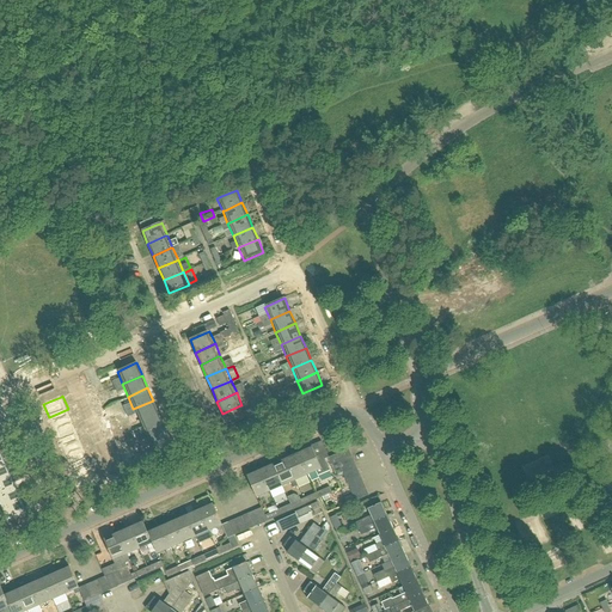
[(153,401),(133,409),(139,421),(141,420),(158,412),(153,401)]
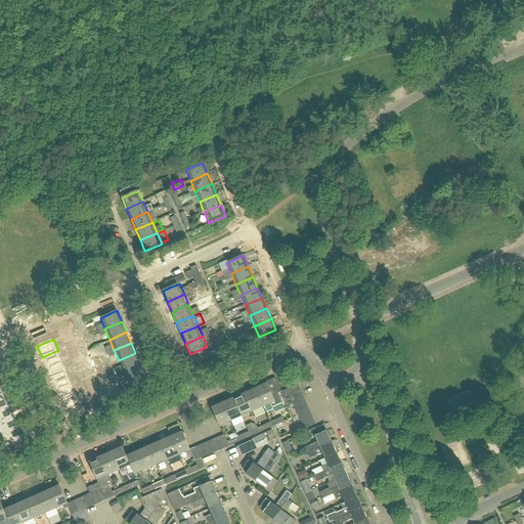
[(206,347),(190,354),(194,364),(210,358),(212,357),(207,347),(206,347)]
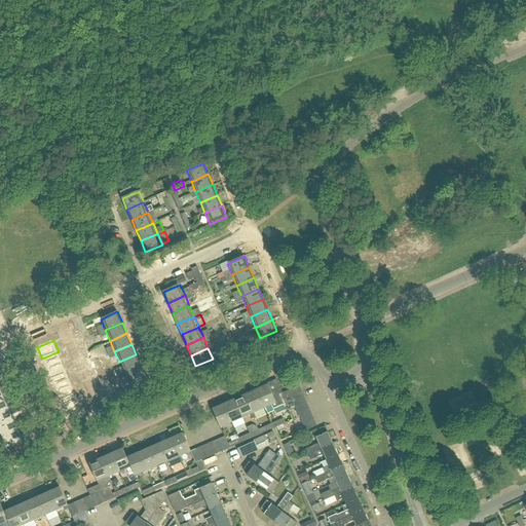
[(59,351),(42,359),(46,369),(62,363),(64,362),(59,351)]
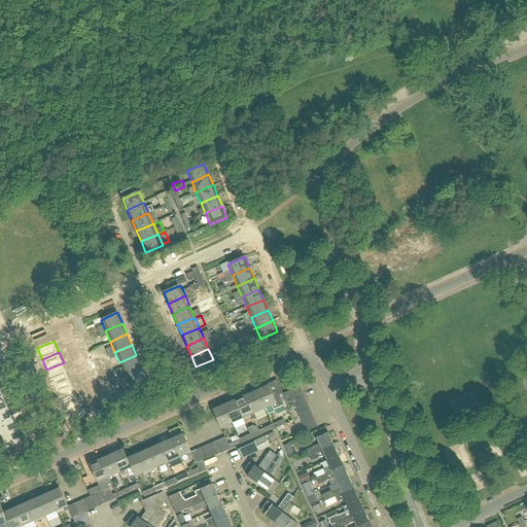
[(121,361),(119,362),(125,373),(141,365),(136,355),(121,361)]
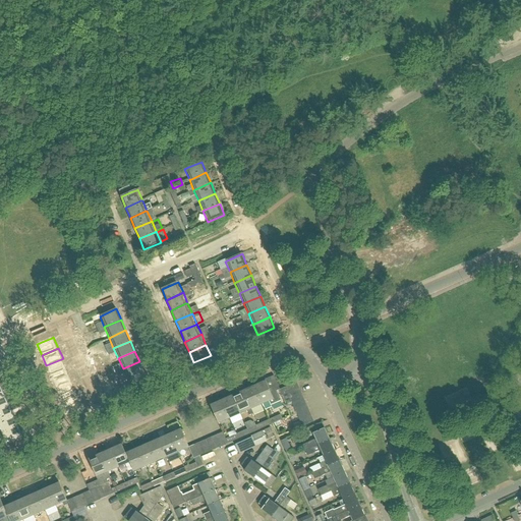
[(61,359),(46,365),(51,375),(67,368),(63,358),(61,359)]
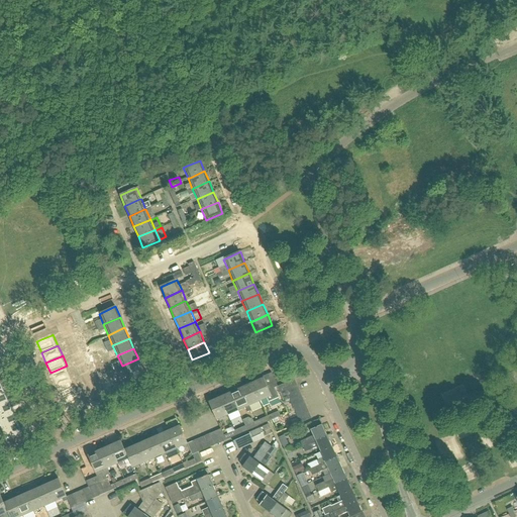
[(138,358),(122,366),(126,376),(128,376),(143,369),(138,358)]
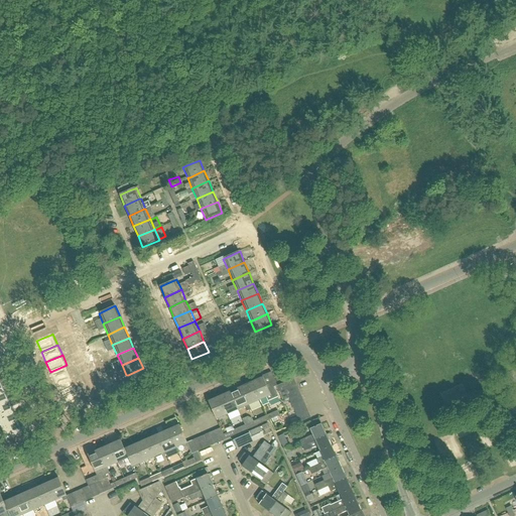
[(67,365),(50,372),(54,383),(70,376),(71,375),(67,365)]
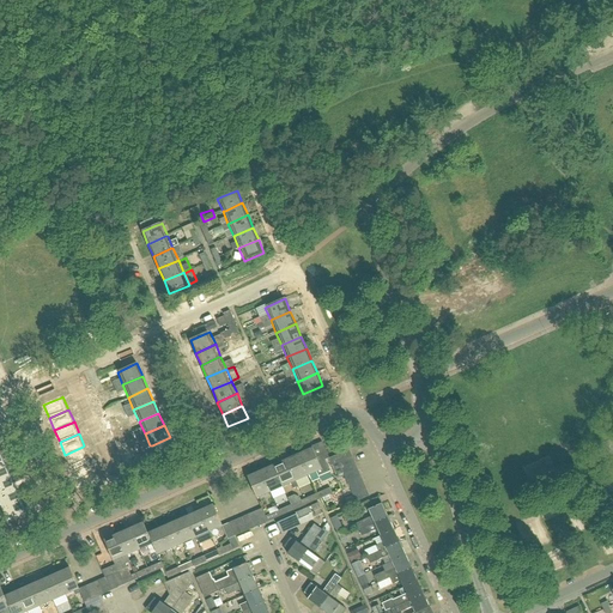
[(152,445),(150,445),(156,459),(157,457),(175,450),(170,437),(152,445)]
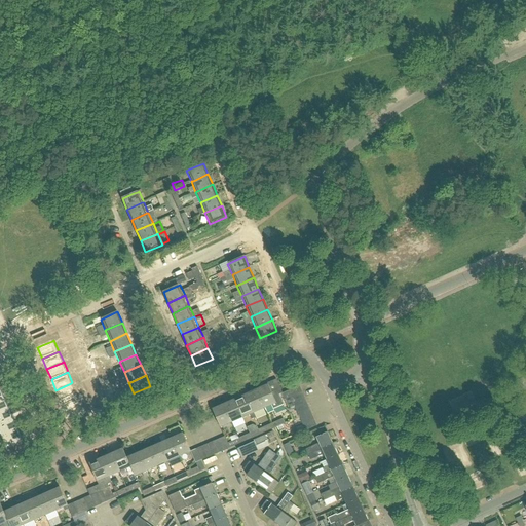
[(71,383),(55,390),(60,401),(77,393),(72,382),(71,383)]
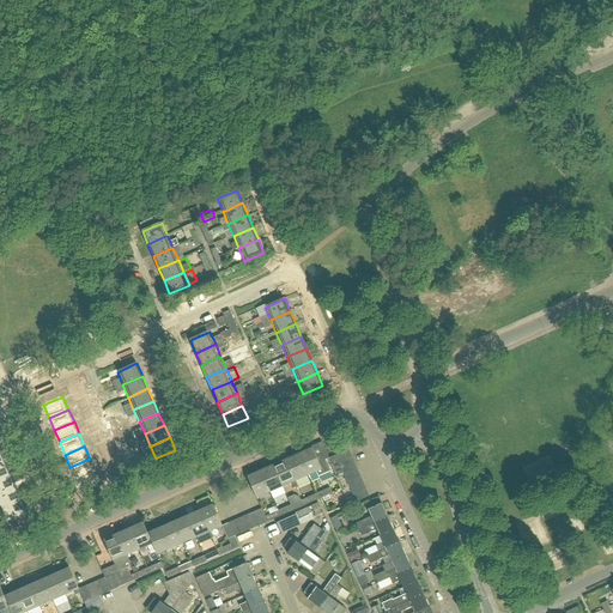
[(313,448),(298,454),(307,472),(308,475),(316,472),(317,477),(329,472),(322,455),(316,457),(313,448)]
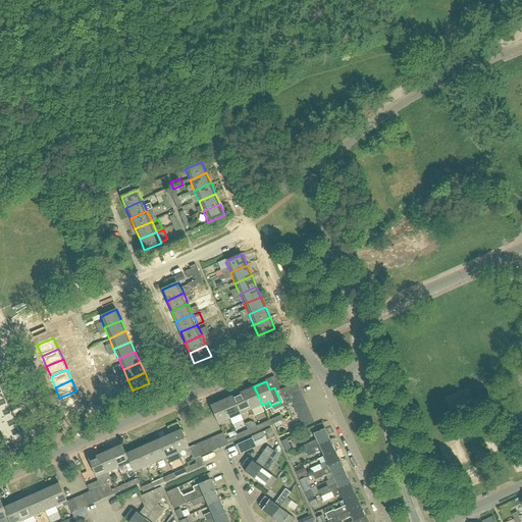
[(288,394),(299,388),(297,383),(279,390),(278,390),(281,397),(288,394)]
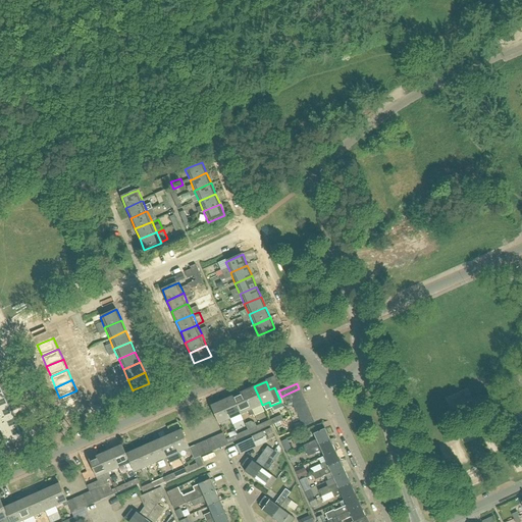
[(252,410),(262,405),(261,402),(254,386),(244,392),(252,410)]
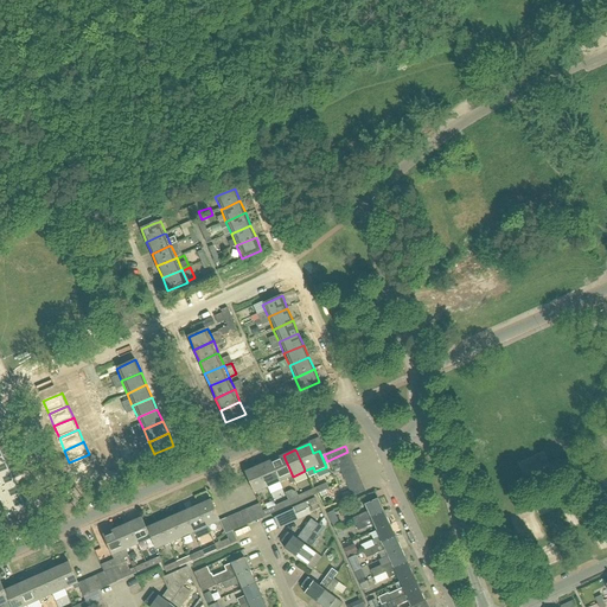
[(337,465),(351,459),(347,452),(334,458),(337,465)]
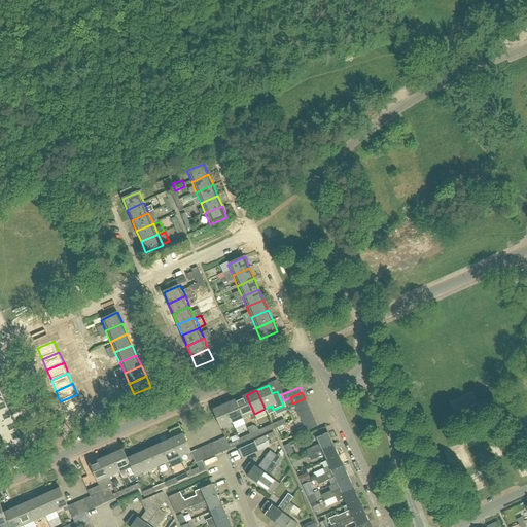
[(77,394),(60,401),(65,412),(80,405),(81,405),(77,394)]
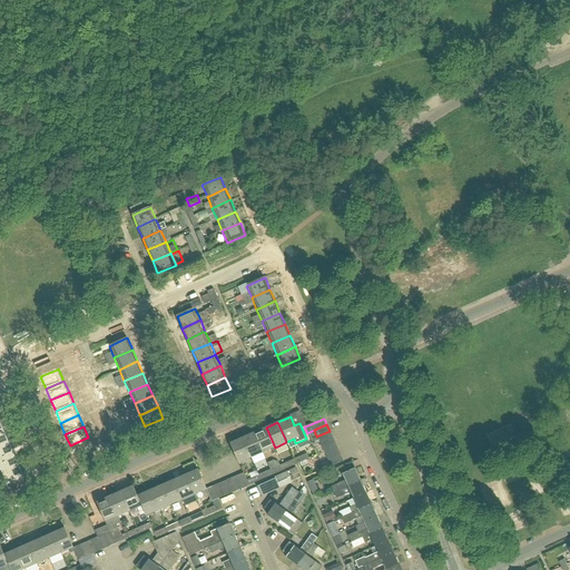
[(277,453),(275,448),(266,428),(254,433),(263,452),(269,450),(272,455),(277,453)]
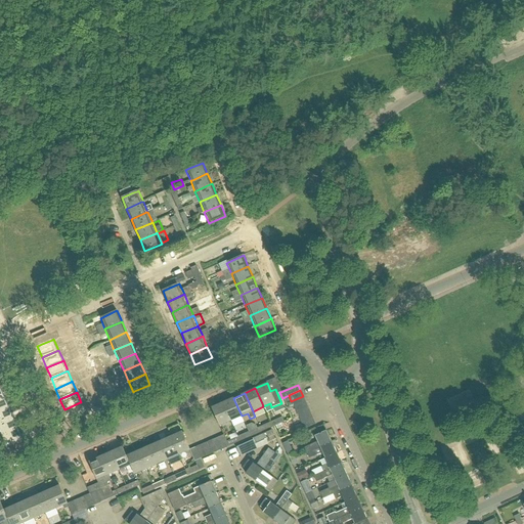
[(294,406),(305,401),(303,396),(291,401),(294,406)]
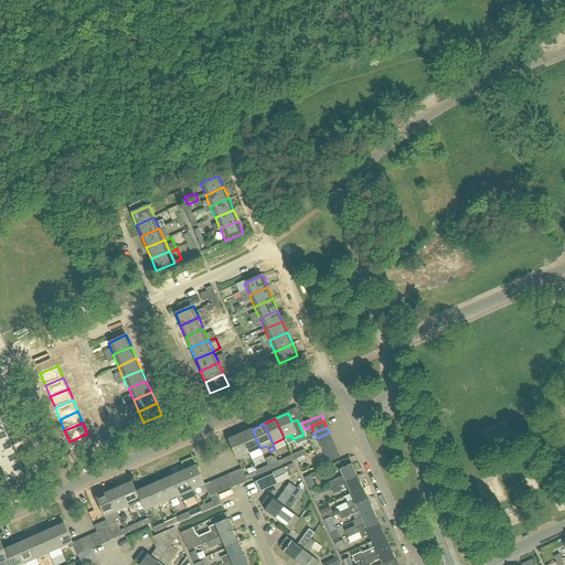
[(6,429),(0,430),(0,444),(10,440),(6,429)]
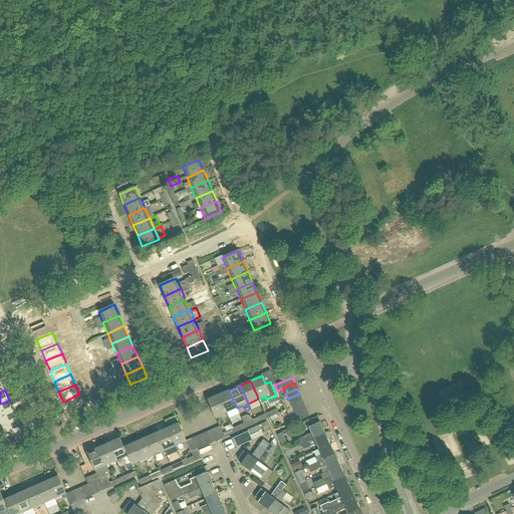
[(226,413),(237,408),(229,391),(218,395),(226,413)]
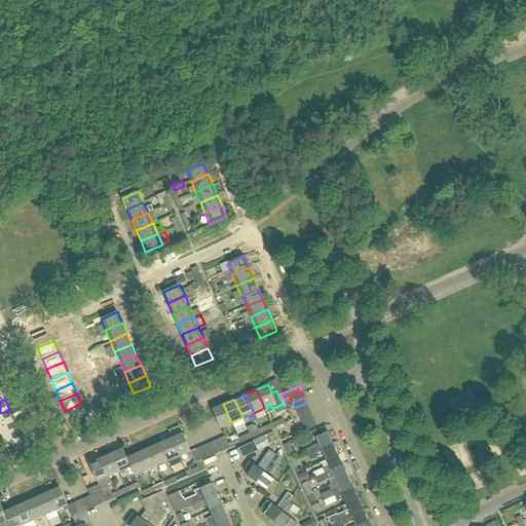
[(297,414),(309,409),(306,403),(295,408),(297,414)]
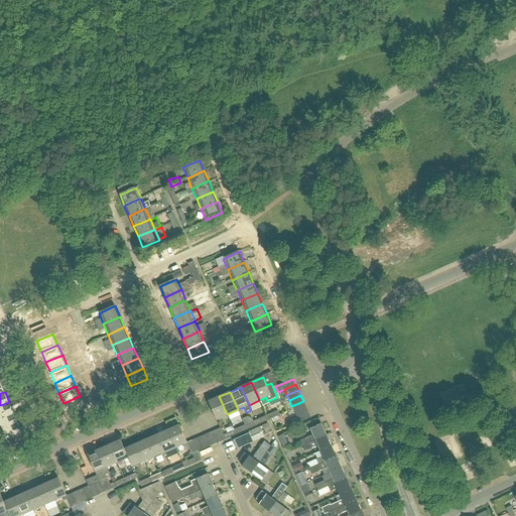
[(79,396),(63,403),(69,414),(84,407),(85,406),(80,396),(79,396)]
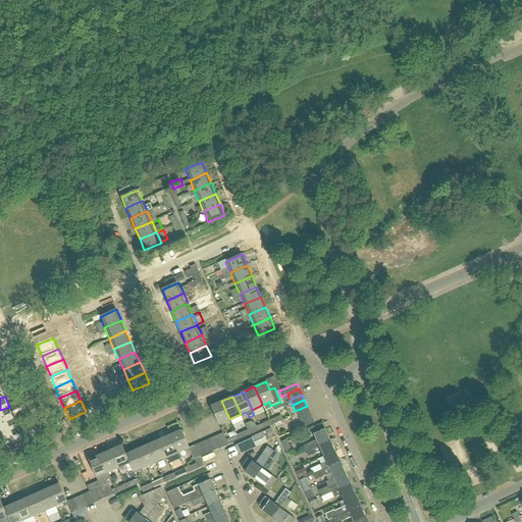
[(218,424),(229,419),(221,401),(210,406),(214,415),(218,424)]
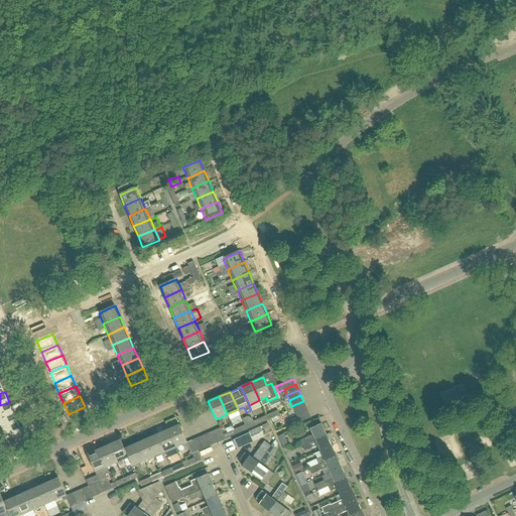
[(294,411),(305,406),(303,401),(291,406),(294,411)]
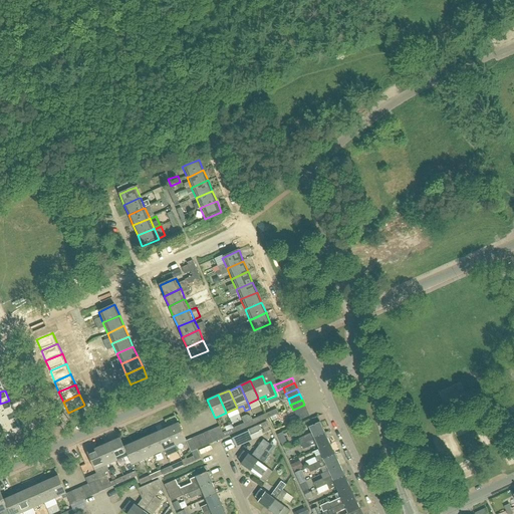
[(9,401),(0,404),(0,417),(14,411),(9,401)]
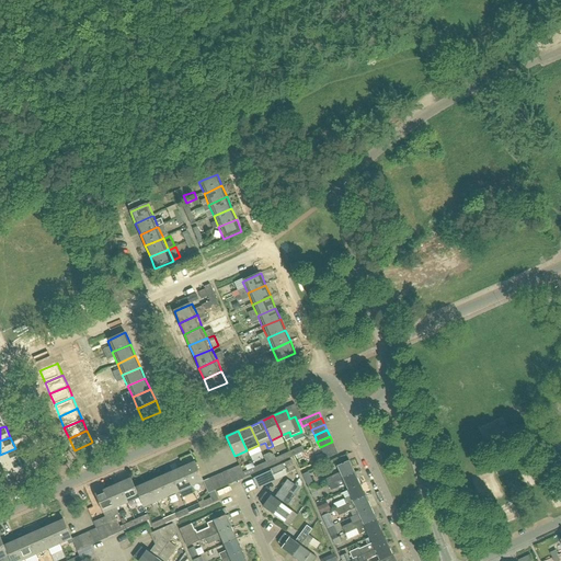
[(322,454),(334,448),(332,442),(320,447),(322,454)]
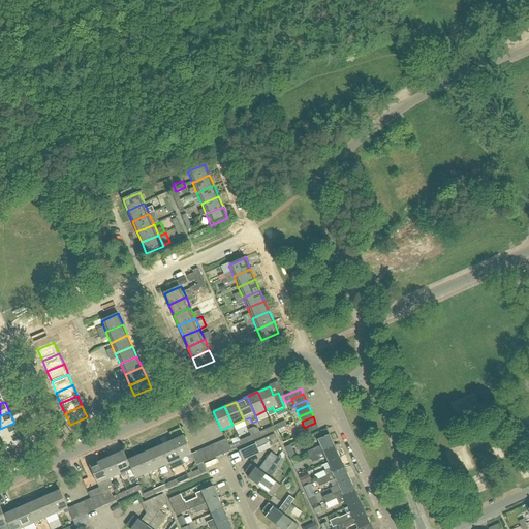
[(274,431),(276,431),(283,428),(286,426),(284,422),(272,427),(274,431)]
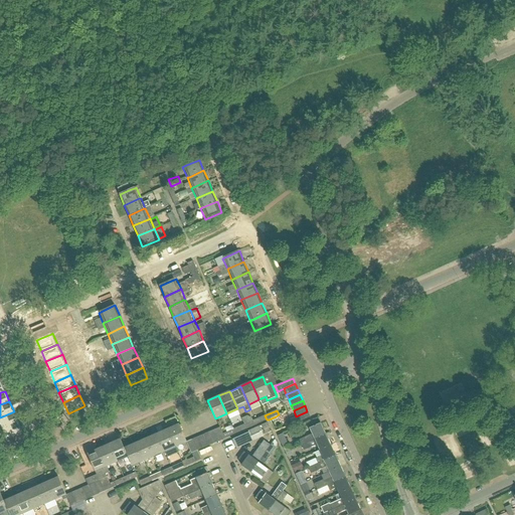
[(14,411),(0,417),(0,424),(2,430),(18,421),(14,411)]
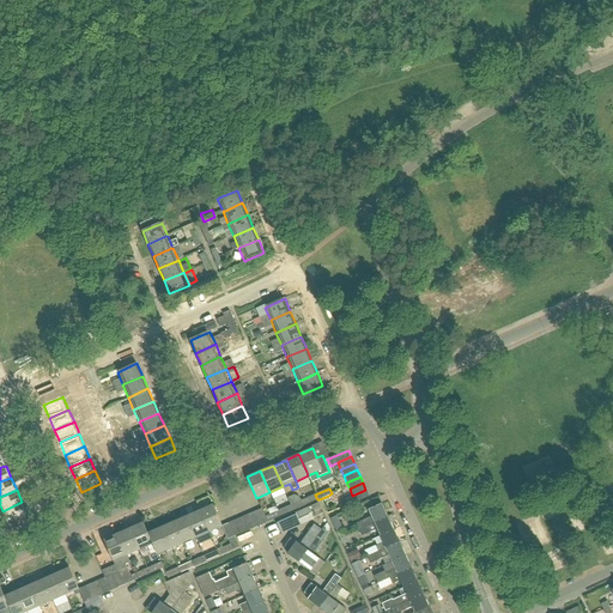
[(365,490),(352,496),(354,502),(369,496),(365,490)]
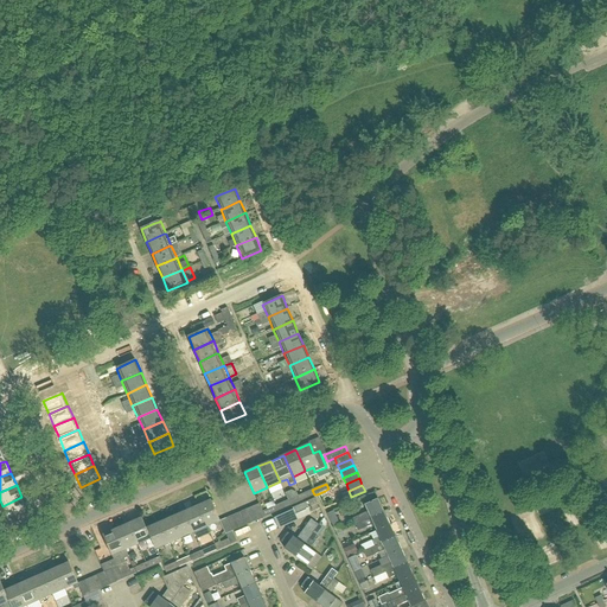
[(289,506),(299,502),(296,497),(298,496),(296,492),(292,491),(285,493),(288,500),(287,500),(289,506)]
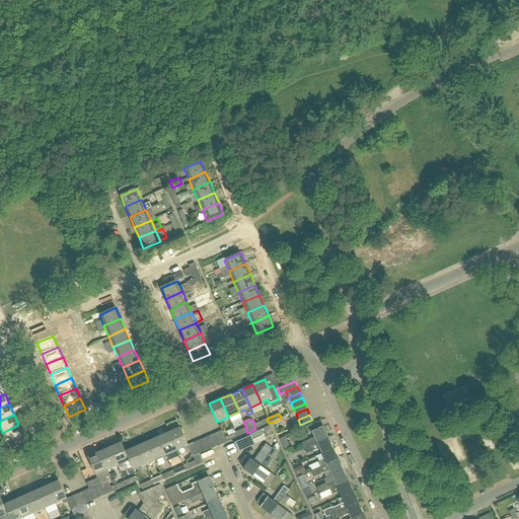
[(258,428),(267,424),(265,420),(256,424),(258,428)]
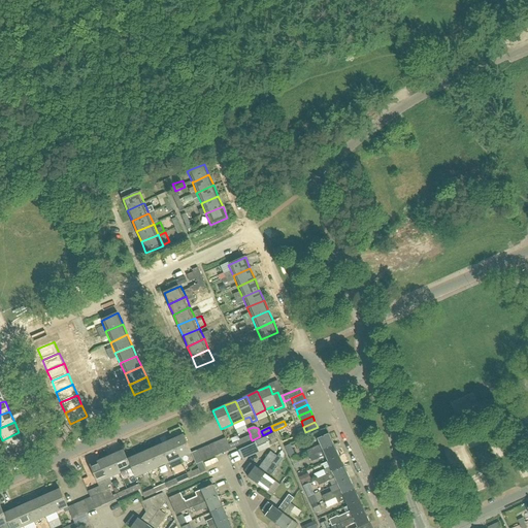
[(19,432),(2,440),(6,451),(24,443),(19,432)]
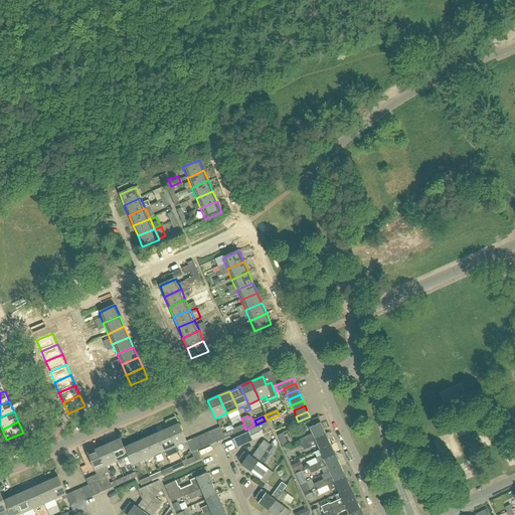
[(265,434),(270,432),(269,427),(267,422),(261,425),(265,434)]
